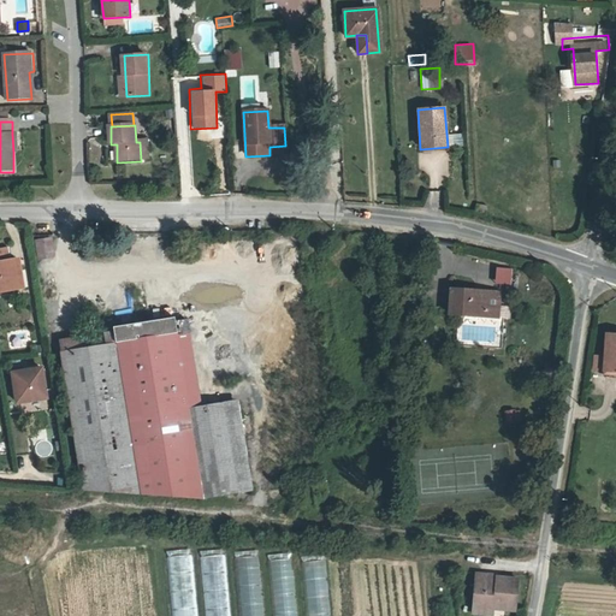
[(462,147),(462,134),(449,134),(449,147),(462,147)]
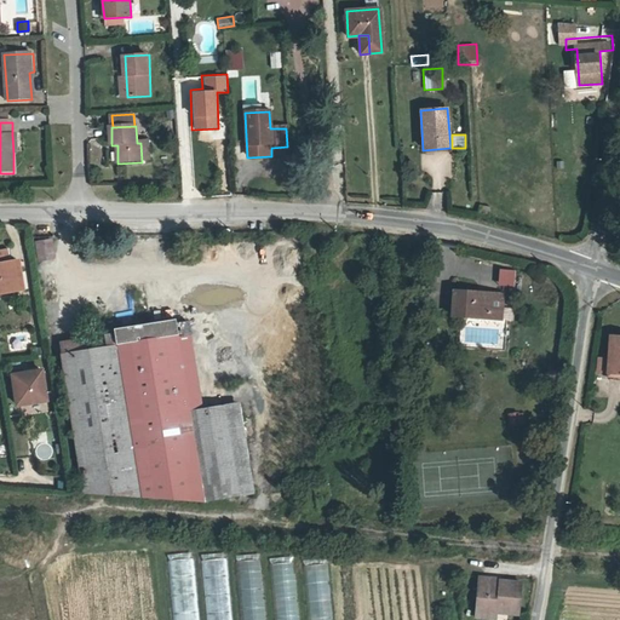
[(142,161),(150,161),(149,142),(141,143),(142,161)]
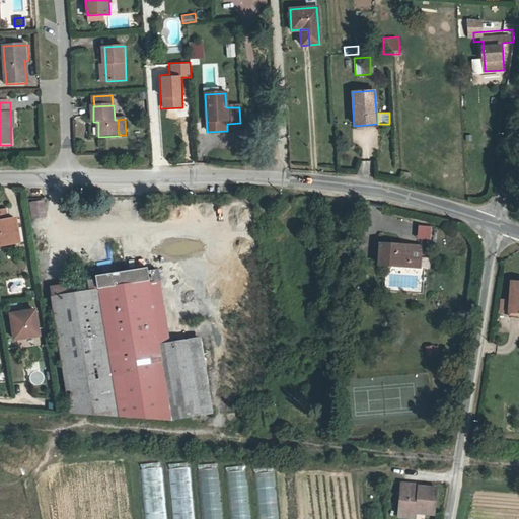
[(410,175),(400,173),(399,181),(409,183),(410,175)]
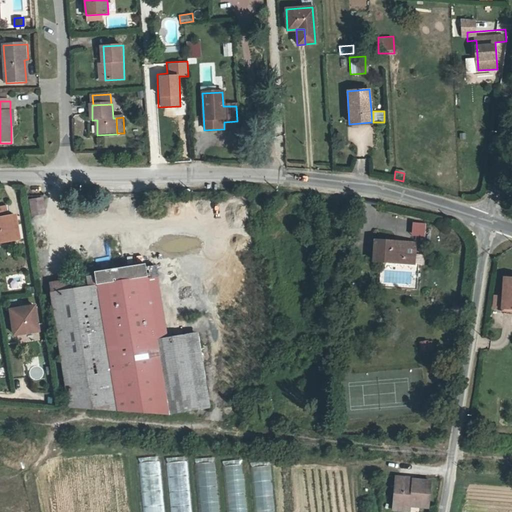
[(46,213),(43,196),(28,198),(31,216),(46,213)]
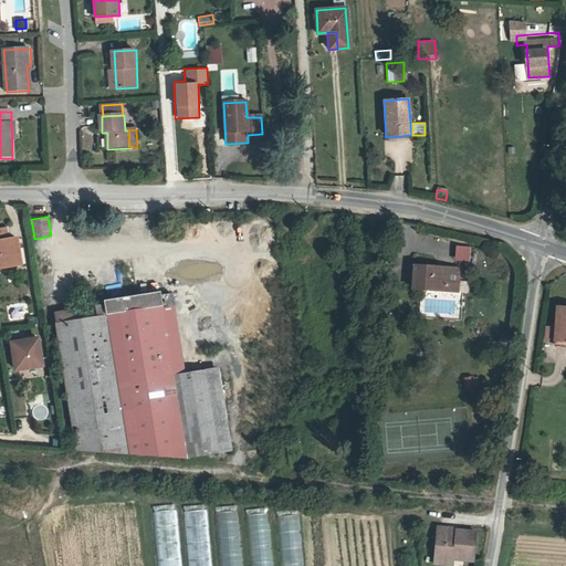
[(7,229),(0,229),(0,268),(18,265),(13,239),(8,240),(7,229)]
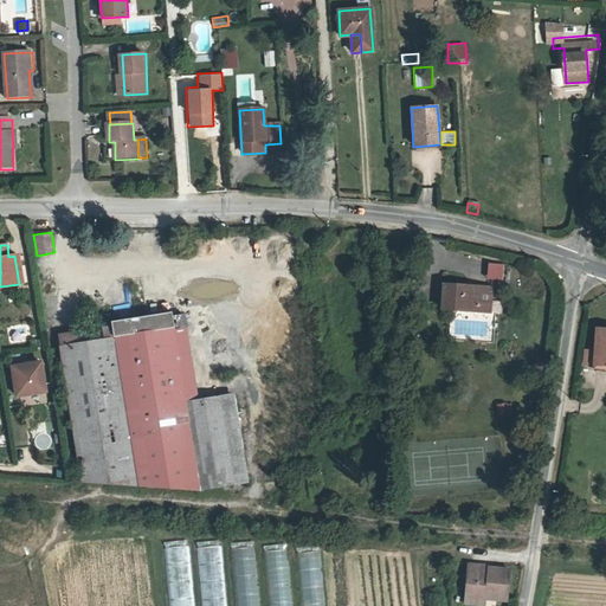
[(502,279),(504,263),(488,262),(485,277),(502,279)]
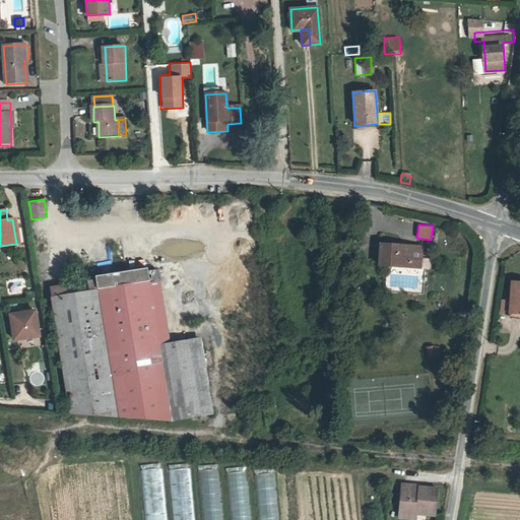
[(385,260),(414,261),(415,258),(427,259),(428,242),(386,240),(385,260)]
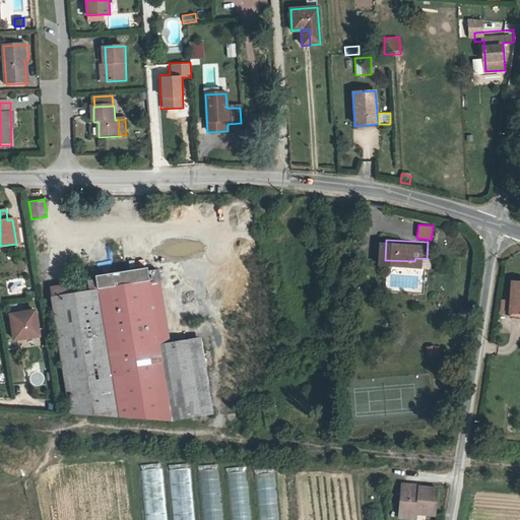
[(82,282),(84,293),(139,283),(149,346),(159,345),(147,269),(137,271),(137,268),(98,275),(99,279),(82,282)]
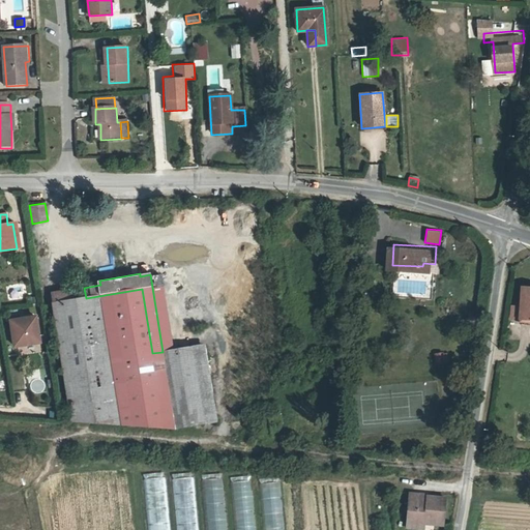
[(52,304),(86,298),(84,288),(50,294),(52,304)]
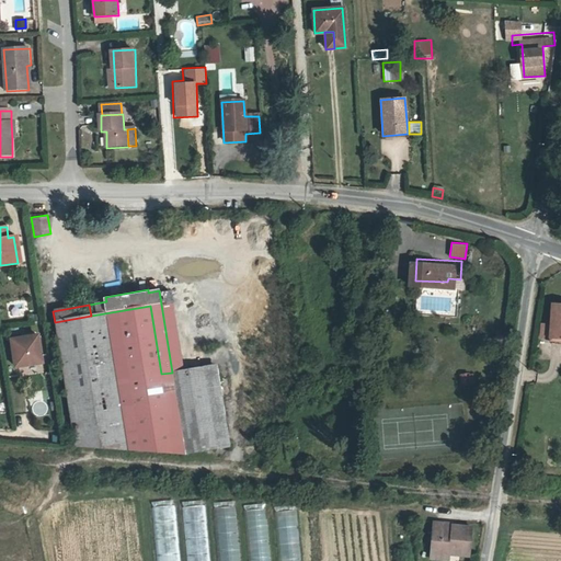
[(150,306),(91,316),(112,448),(186,453),(218,448),(205,367),(172,373),(161,374),(150,306)]
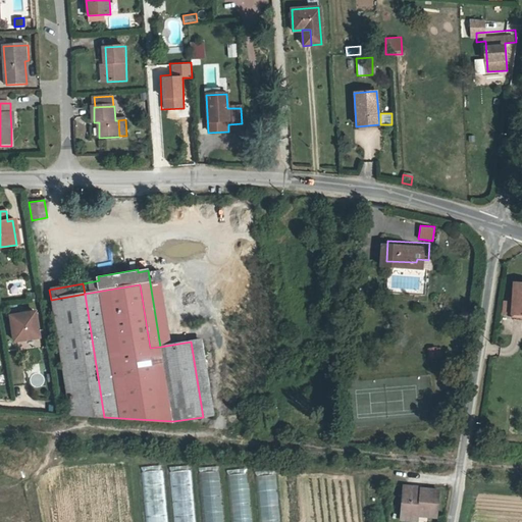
[(104,417),(85,294),(51,300),(69,415),(104,417)]
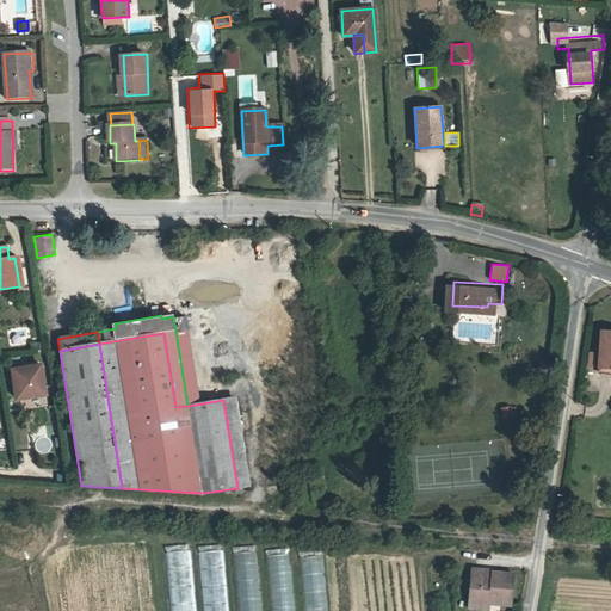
[(12,371),(16,401),(45,396),(42,368),(12,371)]
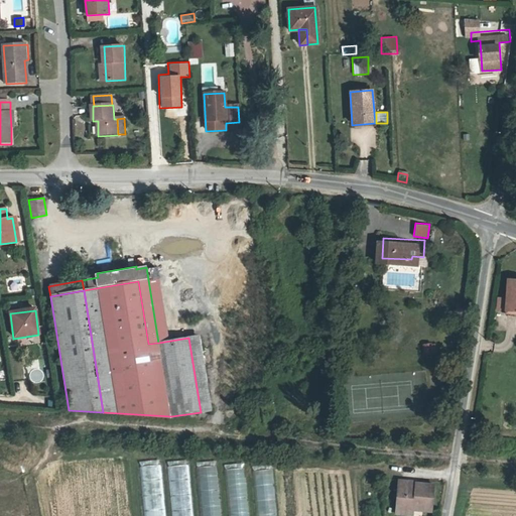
[(171,461),(174,515),(192,515),(189,460),(171,461)]
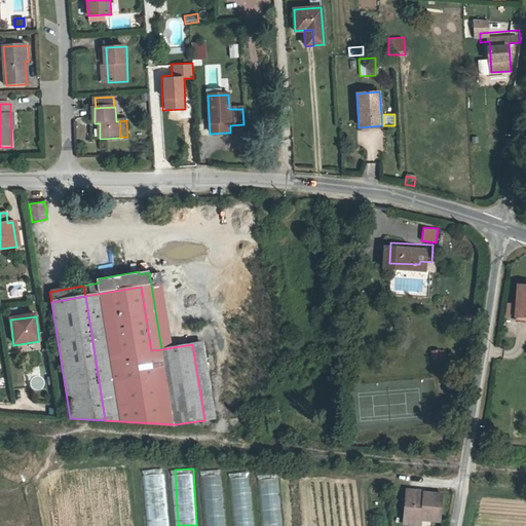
[(167,525),(163,470),(145,472),(149,525),(167,525)]
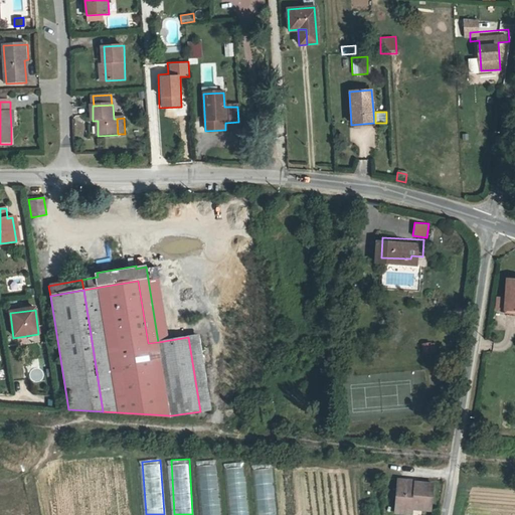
[(198,491),(217,490),(215,462),(197,463),(198,491)]
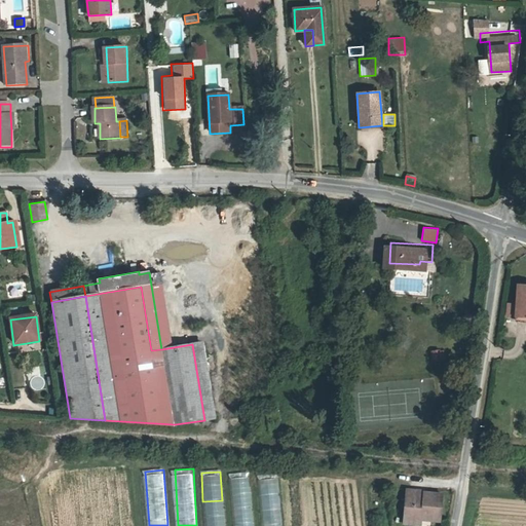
[(423,491),(413,490),(410,518),(446,521),(448,494),(429,493),(429,494),(422,494),(423,491)]
